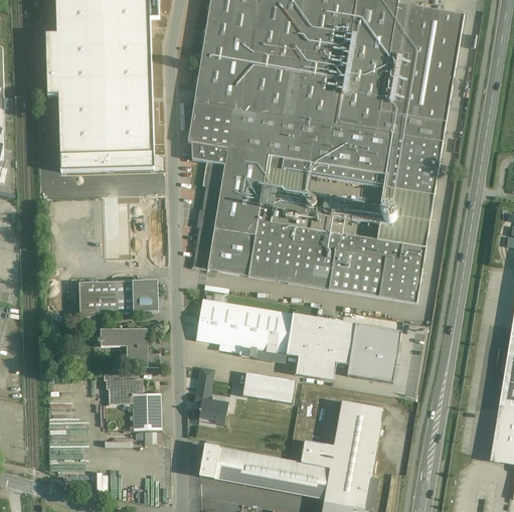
[(55,0),(56,36),(45,36),(46,98),(60,98),(62,172),(153,170),(149,0),(55,0)]
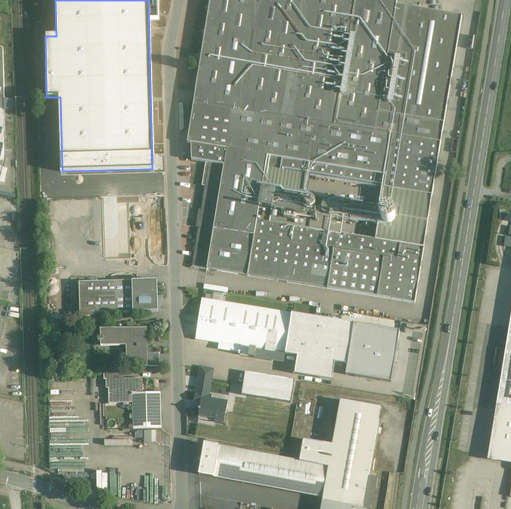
[(373,203),(261,184),(264,166),(431,193),(461,13),(395,2),(395,0),(208,0),(208,3),(205,5),(207,8),(204,27),(201,29),(204,32),(201,50),(198,52),(200,55),(197,74),(194,76),(196,79),(186,140),(190,141),(190,158),(204,160),(201,183),(204,184),(191,265),(414,300),(423,245),(268,220),(271,204),(303,209),(304,205),(314,207),(313,211),(370,220),(376,221),(379,203),(373,203)]
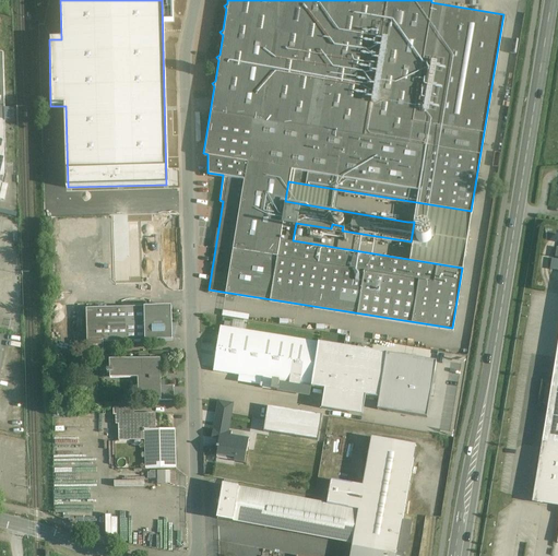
[(427,226),(426,226),(424,225),(422,225),(419,226),(418,226),(416,228),(415,229),(415,231),(414,232),(414,234),(415,235),(415,237),(416,238),(416,239),(417,240),(419,241),(422,241),(423,241),(425,241),(426,240),(428,239),(429,239),(430,237),(430,236),(431,235),(431,234),(431,232),(430,231),(430,229),(429,228),(428,227),(427,226)]
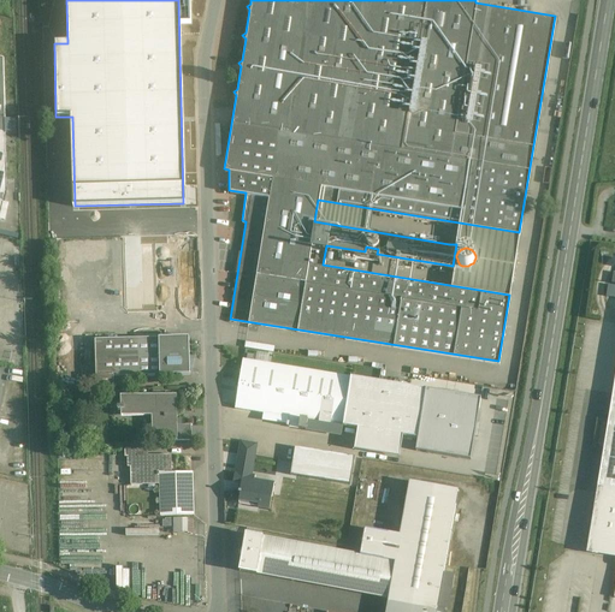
[(159,255),(132,256),(134,275),(142,275),(142,278),(173,277),(173,269),(160,269),(159,255)]
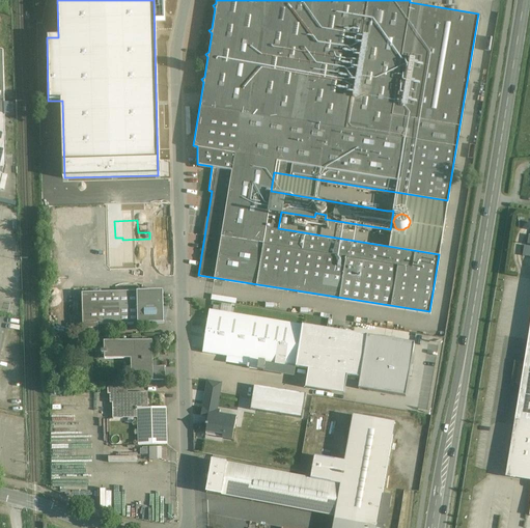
[(162,288),(81,290),(82,332),(98,332),(96,323),(163,321),(162,288)]
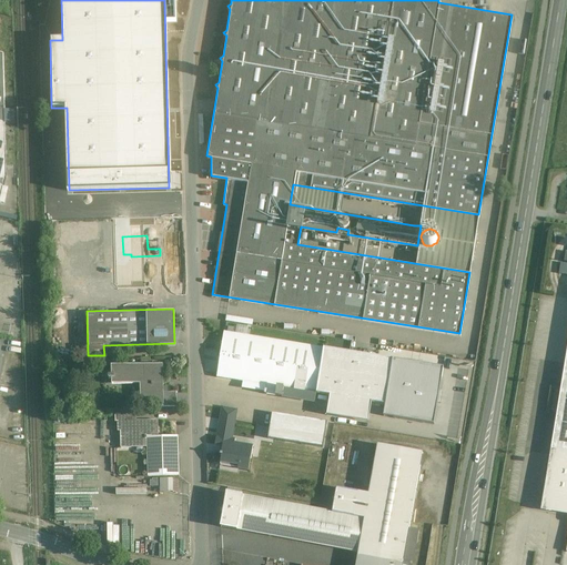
[(279,335),(289,335),(289,328),(279,326),(279,335)]
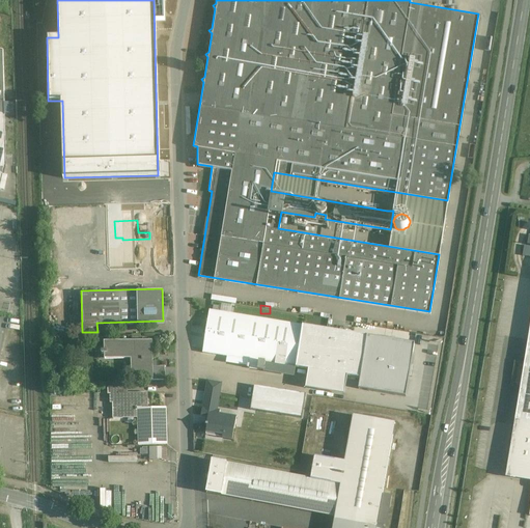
[(301,323),(208,307),(201,350),(248,357),(247,365),(262,368),(263,360),(295,365),(301,323)]
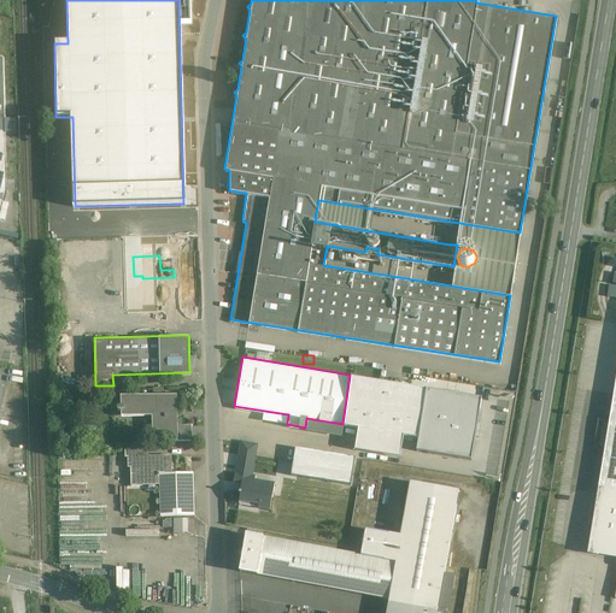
[(615,370),(598,482),(615,484),(615,370)]
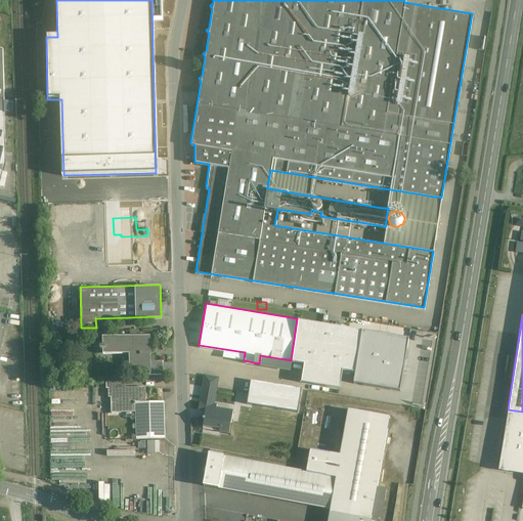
[(361,329),(297,318),(291,360),(354,371),(361,329)]
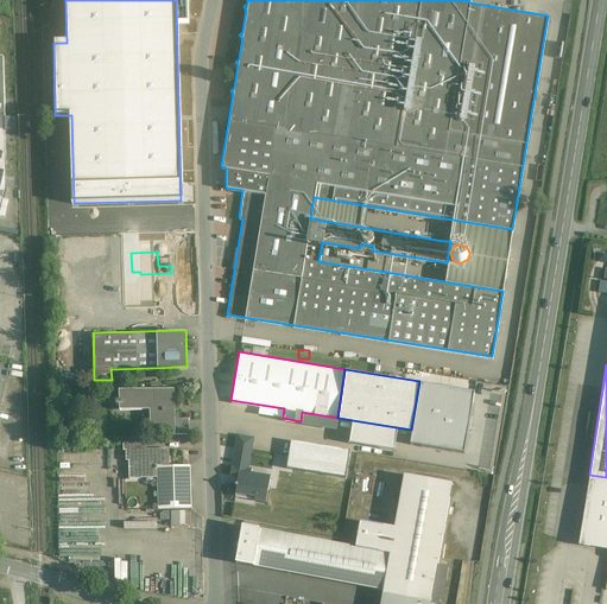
[(172,387),(119,388),(119,400),(128,400),(128,402),(152,401),(152,432),(188,431),(188,417),(174,417),(172,387)]
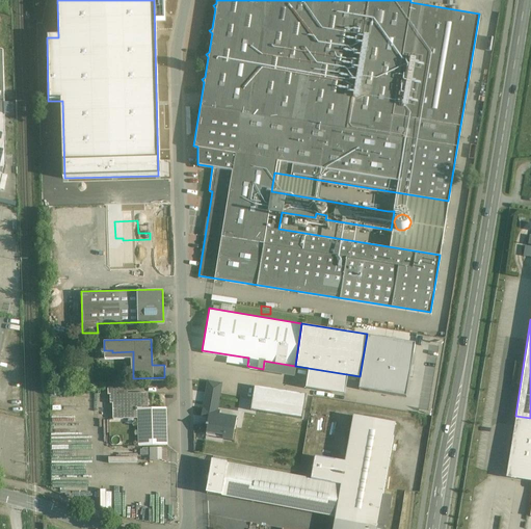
[(193,378),(193,396),(202,396),(202,391),(204,391),(204,378),(193,378)]
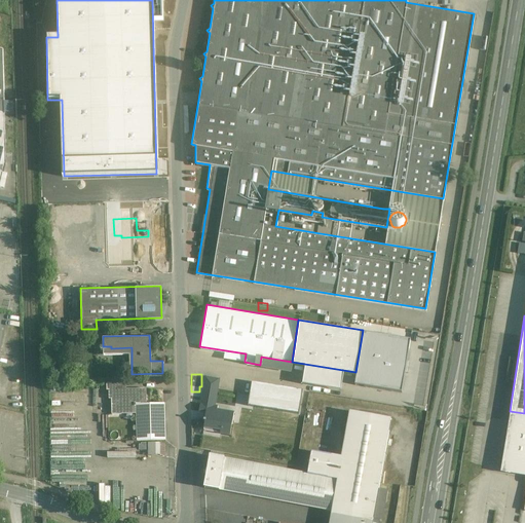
[(218,378),(205,376),(201,399),(214,401),(218,378)]
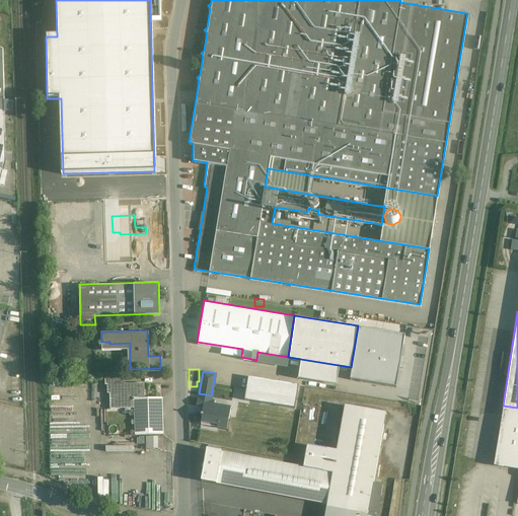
[(248,380),(245,399),(301,410),(304,390),(248,380)]
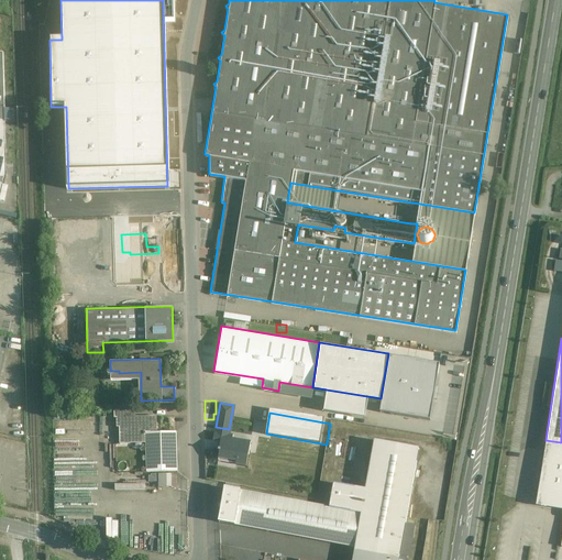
[(128,414),(116,415),(116,416),(116,425),(118,425),(119,441),(144,441),(144,430),(155,429),(155,414),(128,414)]
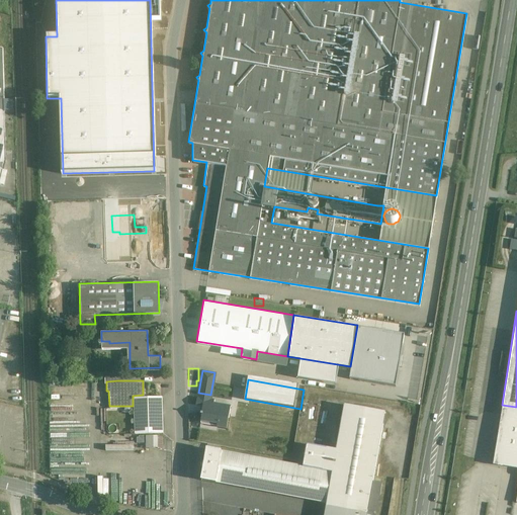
[(161,395),(146,396),(143,395),(133,396),(133,406),(134,432),(161,431),(161,395)]
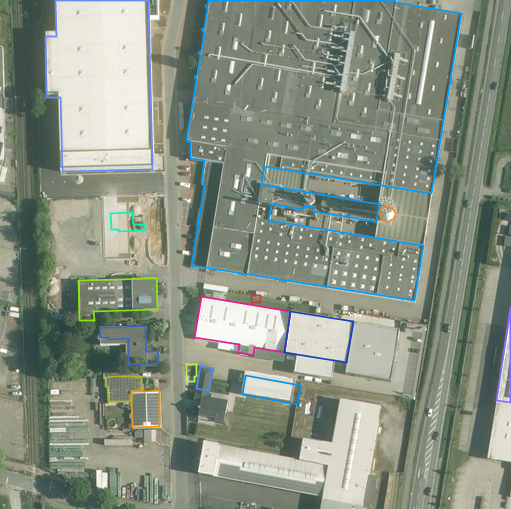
[(226,400),(210,398),(211,393),(194,390),(193,398),(199,399),(198,406),(197,406),(196,408),(198,408),(198,414),(214,417),(213,420),(223,421),(227,400),(226,400)]
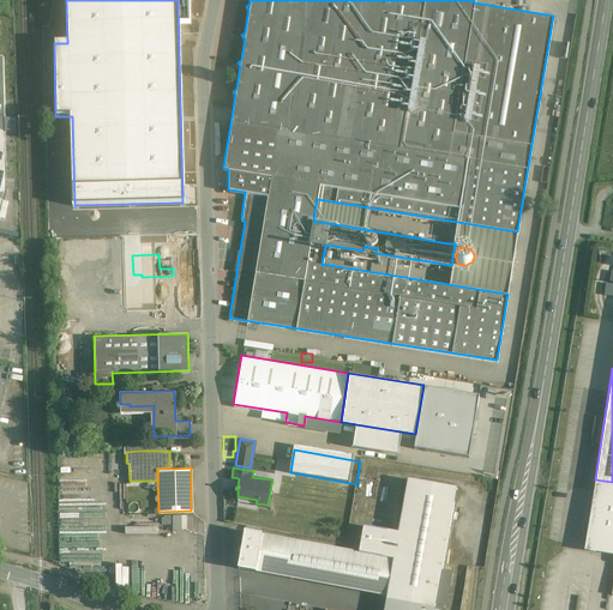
[(456,487),(407,477),(397,531),(362,524),(358,551),(442,567),(456,487)]
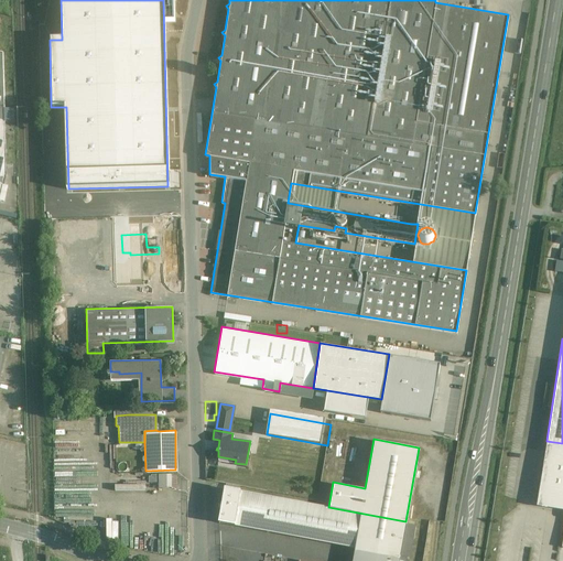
[(562,443),(547,441),(537,505),(562,508),(562,443)]
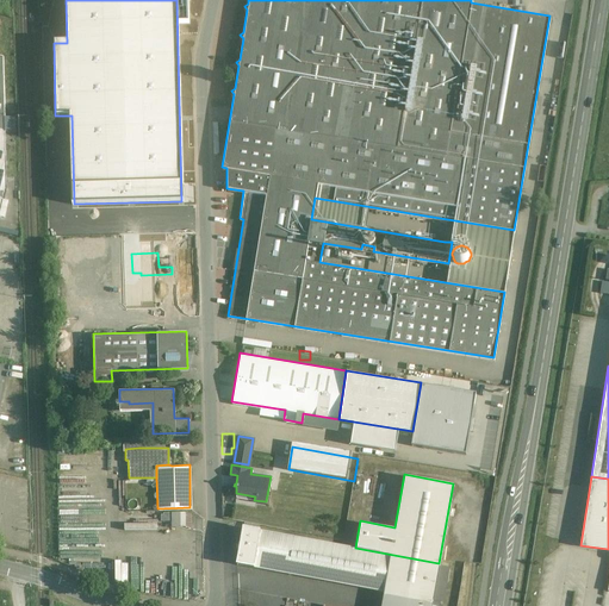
[(232,523),(258,528),(259,522),(227,516),(224,524),(231,526),(232,523)]
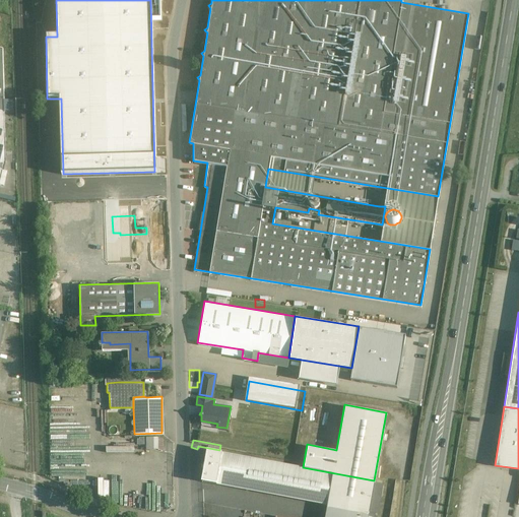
[(280,461),(270,459),(270,461),(206,449),(201,480),(215,482),(327,504),(368,511),(374,480),(303,467),(280,462),(280,461)]
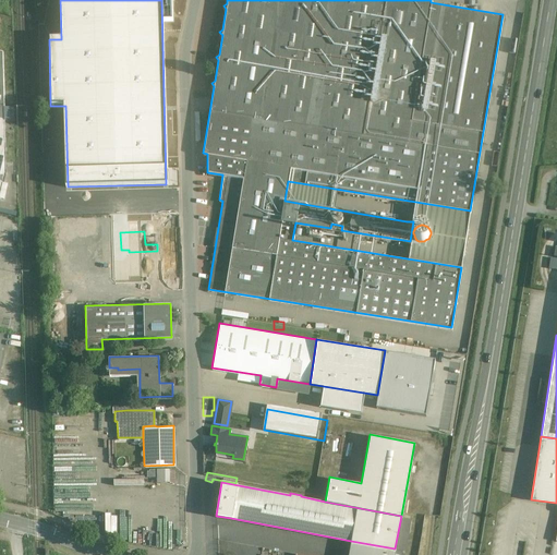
[(394,554),(395,549),(351,541),(348,554),(394,554)]
